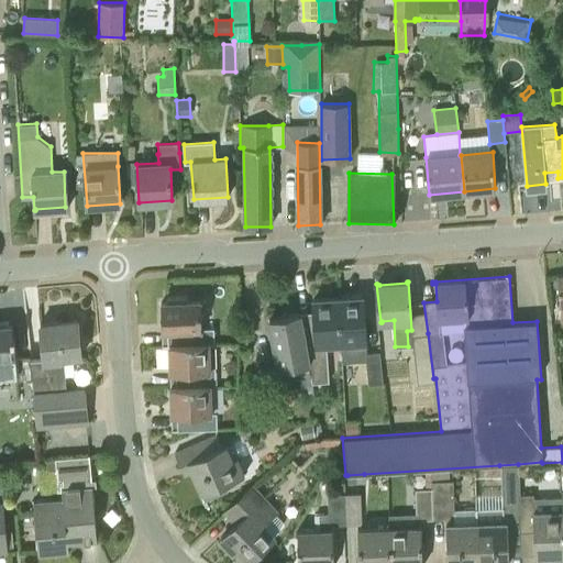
[(214,327),(206,328),(206,326),(201,326),(201,316),(201,315),(200,300),(187,301),(187,296),(167,296),(167,301),(161,302),(162,324),(167,323),(167,344),(163,344),(163,345),(206,343),(206,341),(212,340),(214,340),(214,327)]
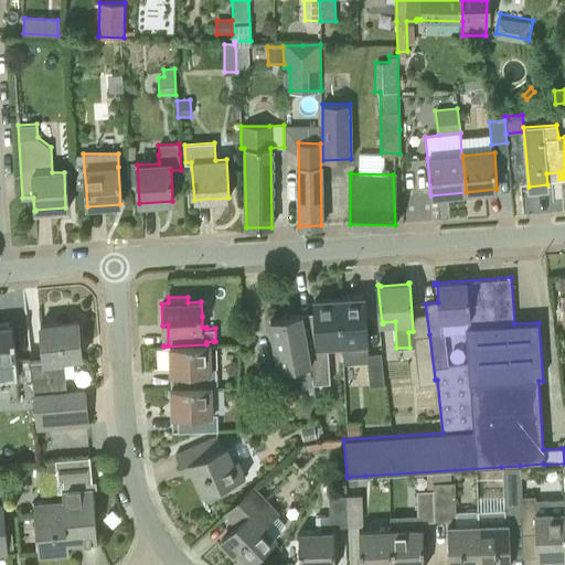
[(370,385),(384,384),(381,353),(368,354),(366,344),(368,343),(364,297),(339,299),(342,345),(342,354),(343,354),(343,363),(368,361),(370,385)]
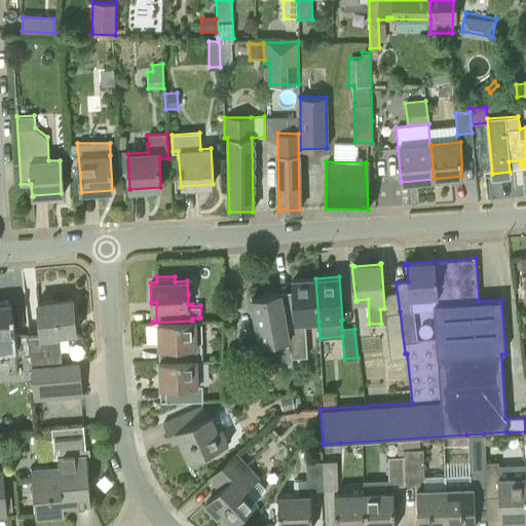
[(280,294),(292,357),(307,355),(305,322),(318,322),(315,278),(293,279),(293,293),(280,294)]
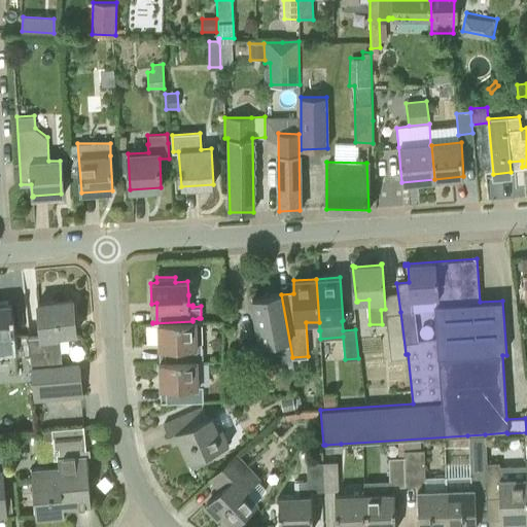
[(281,292),(253,297),(256,330),(259,344),(261,344),(265,364),(292,359),(292,357),(281,294),(281,292)]
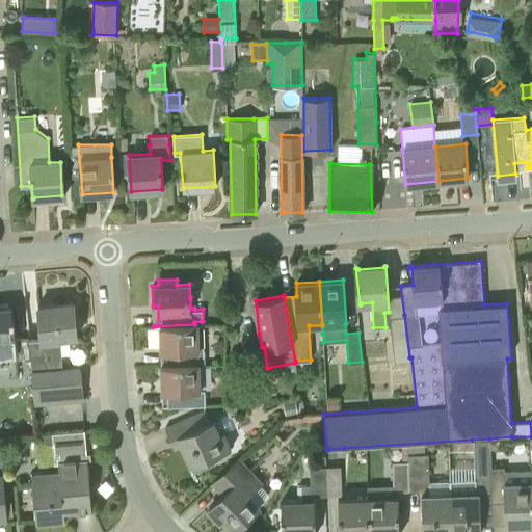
[(42,339),(30,340),(28,340),(30,358),(31,358),(34,393),(36,393),(37,402),(81,399),(82,399),(79,367),(62,368),(60,338),(77,337),(74,301),(72,301),(72,302),(45,304),(41,304),(38,304),(42,339)]
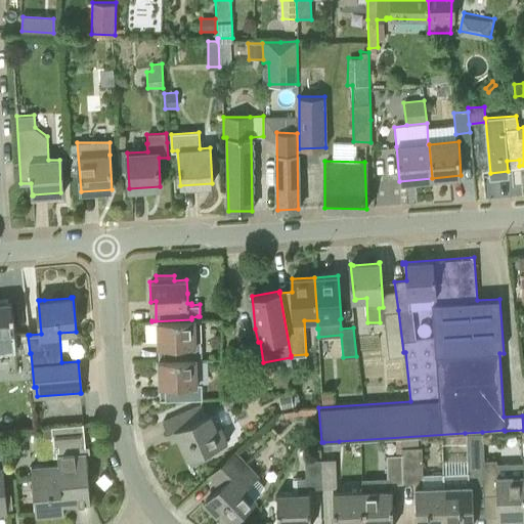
[(17,354),(30,353),(28,335),(28,331),(15,332),(14,313),(11,313),(11,302),(6,303),(6,301),(0,302),(0,350),(16,349),(17,354)]
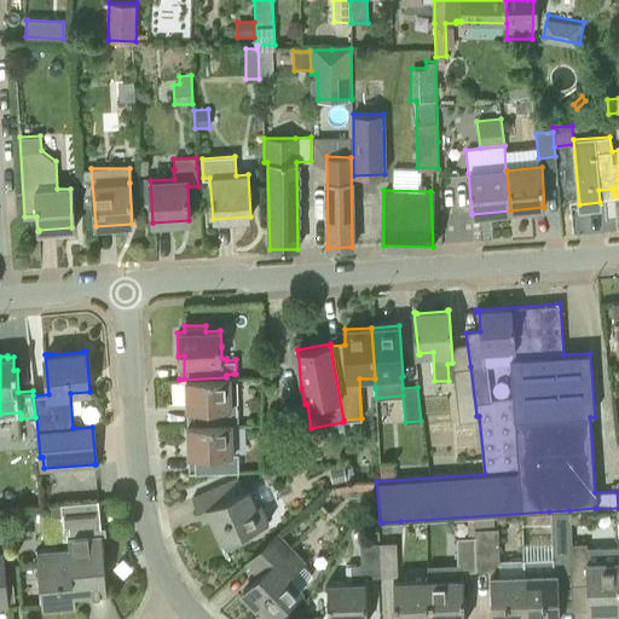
[(461,369),(464,399),(474,398),(470,369),(461,369)]
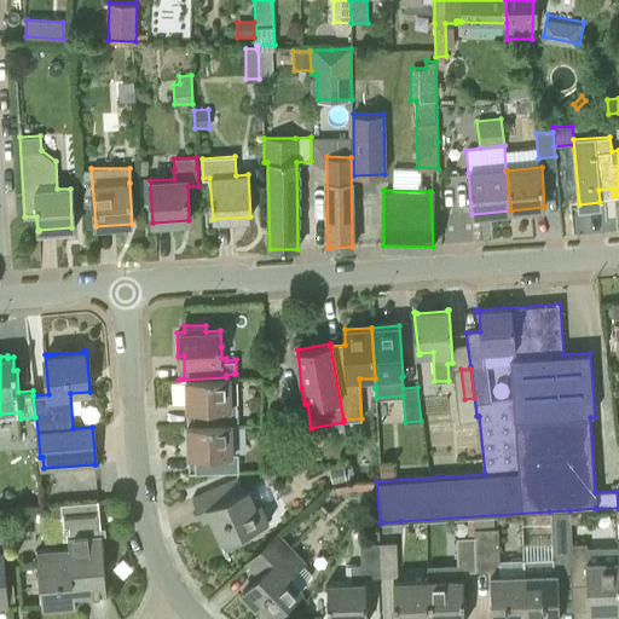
[(192,403),(194,424),(229,423),(235,422),(233,374),(226,375),(226,377),(179,380),(179,381),(186,380),(186,403),(192,403)]
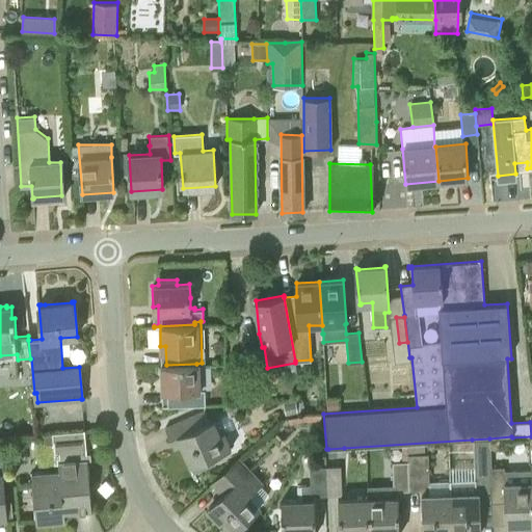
[(162,406),(204,403),(203,387),(197,388),(196,364),(166,365),(161,365),(162,386),(167,386),(167,405),(162,405),(162,406)]
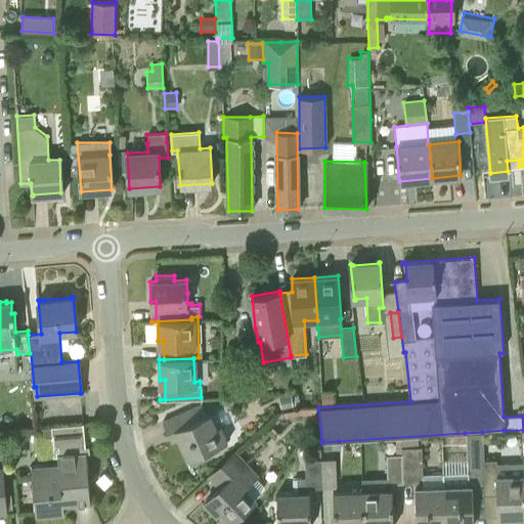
[(323,405),(334,404),(334,391),(322,392),(323,405)]
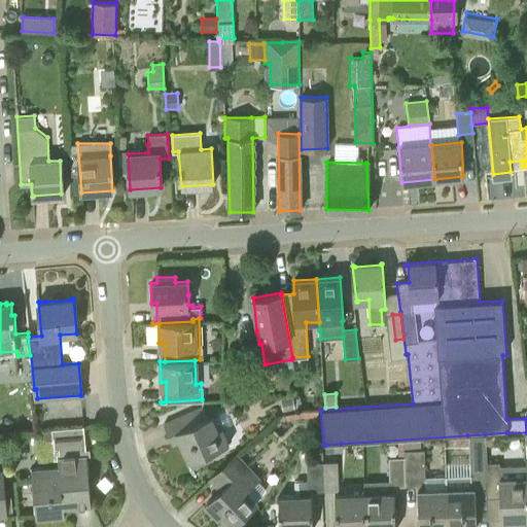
[(294,409),(292,398),(280,400),(281,411),(294,409)]
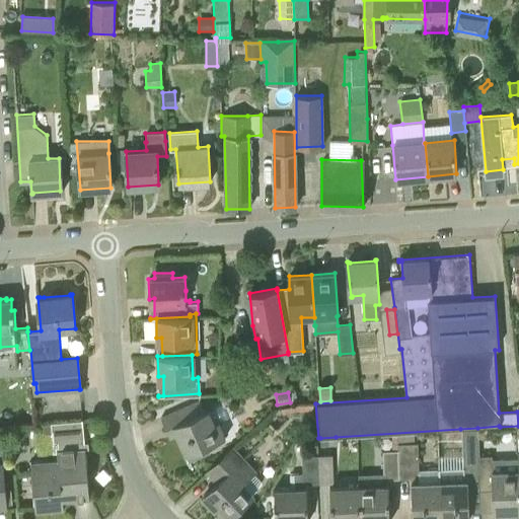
[(189,460),(209,451),(207,445),(225,437),(219,421),(215,423),(210,409),(205,411),(200,399),(161,417),(161,419),(162,418),(166,427),(165,427),(166,429),(173,426),(189,460)]
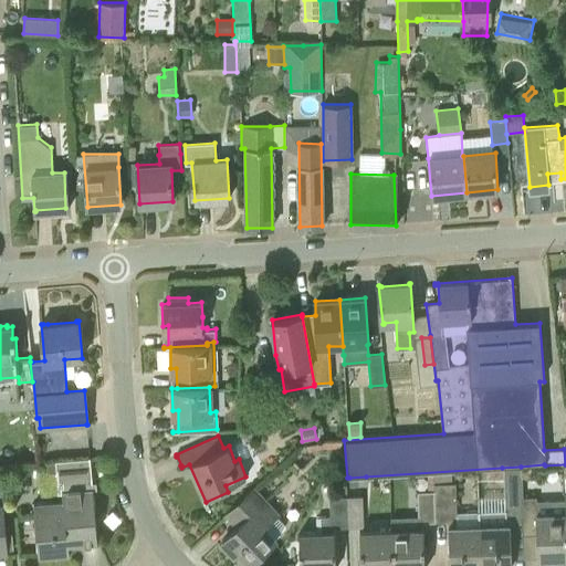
[(97,542),(91,458),(55,460),(59,492),(63,491),(64,502),(35,504),(41,557),(70,555),(69,544),(97,542)]
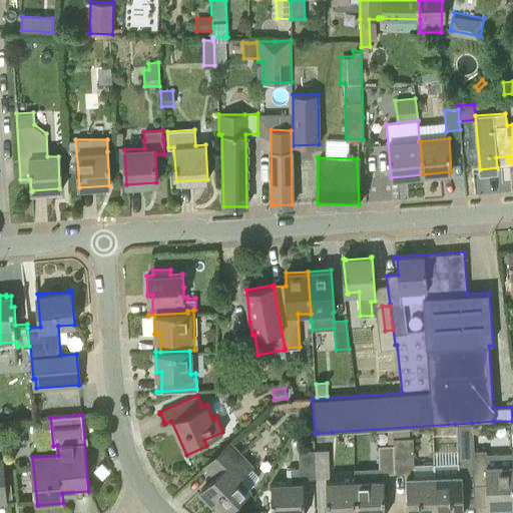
[(473,468),(473,450),(472,423),(455,424),(457,462),(457,468),(459,468),(473,468)]
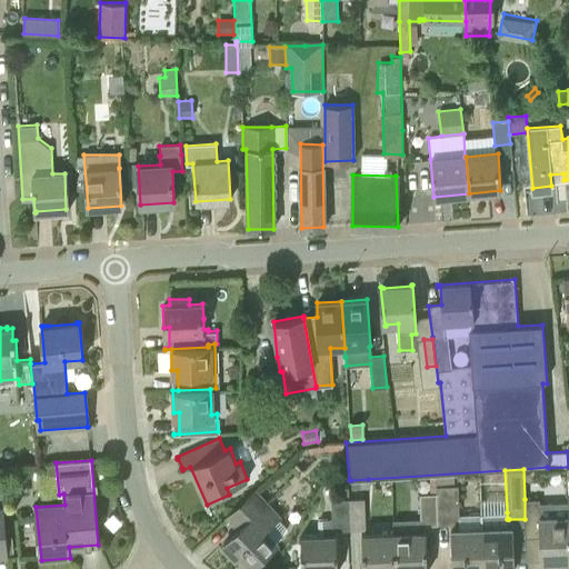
[(455,473),(437,475),(437,486),(455,486),(455,473)]
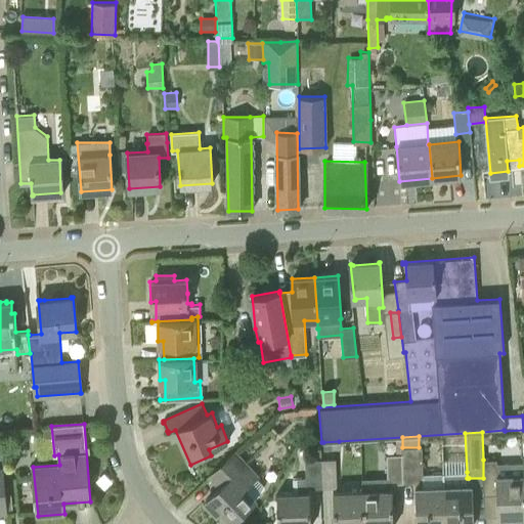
[(339,441),(323,442),(323,450),(339,449),(339,441)]
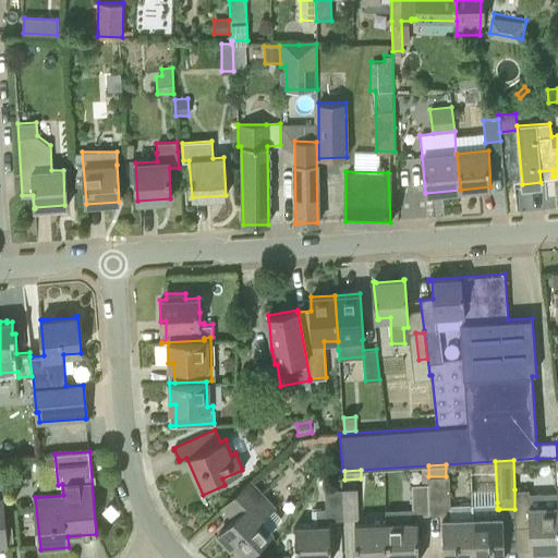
[(443,557),(473,557),(472,516),(449,517),(449,476),(446,476),(428,476),(428,484),(429,513),(441,513),(441,518),(440,518),(443,557)]
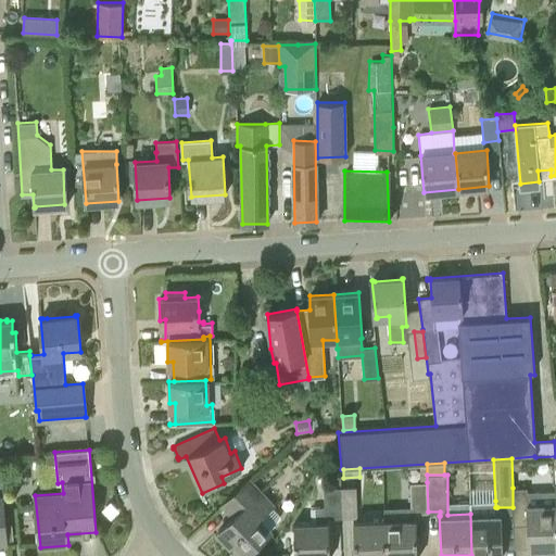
[(245,554),(269,529),(280,516),(268,503),(243,477),(229,492),(243,507),(217,531),(230,545),(234,542),(245,554)]
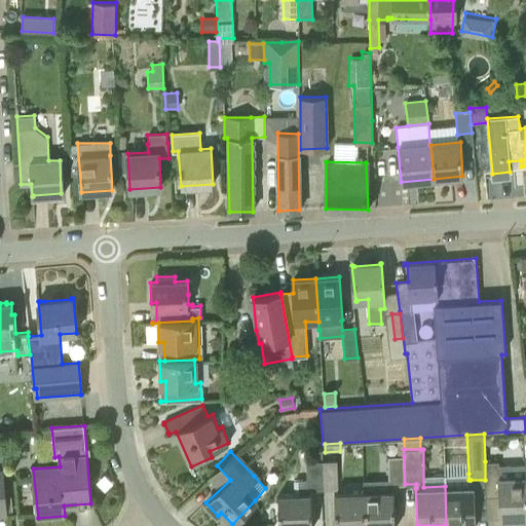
[(392,485),(405,484),(404,456),(398,456),(388,457),(388,479),(388,485),(392,485)]
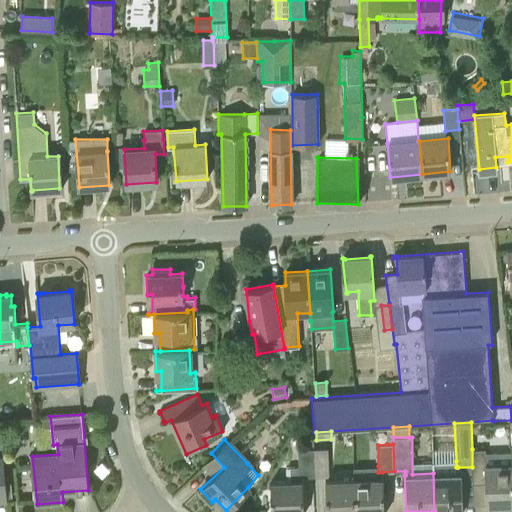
[(290,467),(290,480),(270,481),(271,511),(303,511),(301,480),(301,477),(315,476),(314,449),(298,450),(299,467),(290,467)]
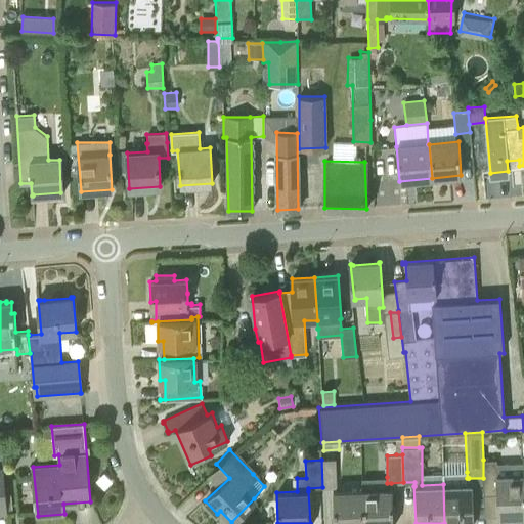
[(321,460),(322,487),(336,487),(336,460),(321,460)]
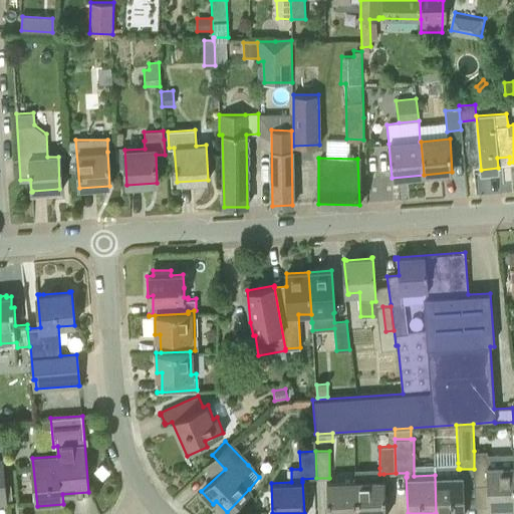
[(513,506),(513,458),(513,453),(485,454),(486,451),(474,451),(474,469),(475,484),(487,483),(488,507),(513,506)]
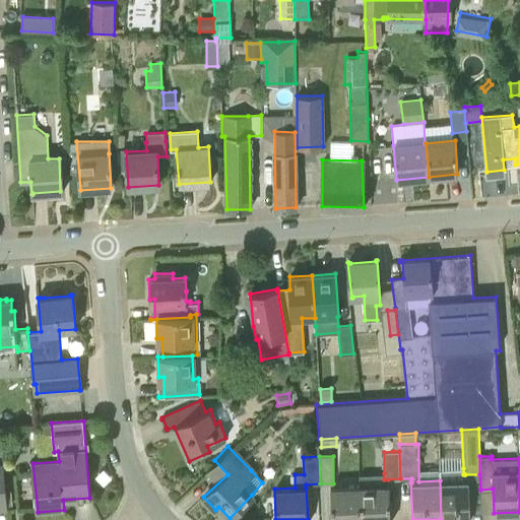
[(469,519),(468,479),(465,479),(465,474),(463,474),(463,468),(440,469),(440,480),(441,519),(469,519)]
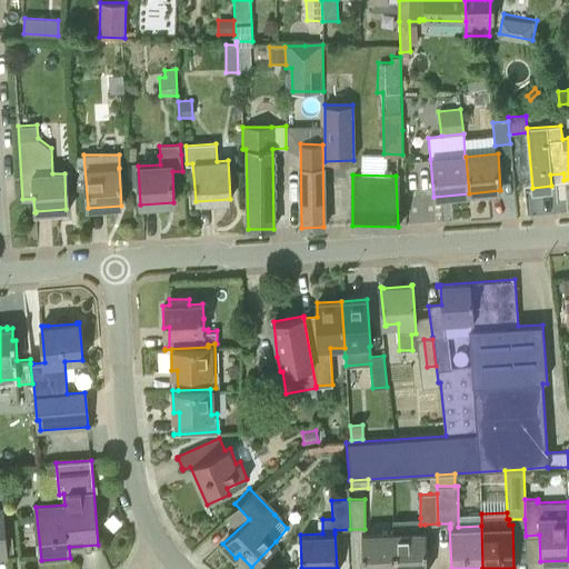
[(427,568),(425,530),(393,531),(395,568),(427,568)]
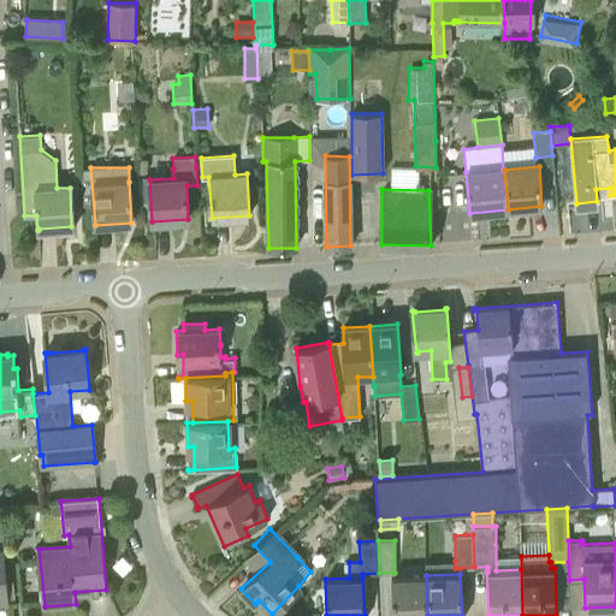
[(392,615),(427,615),(426,575),(391,576),(392,615)]
